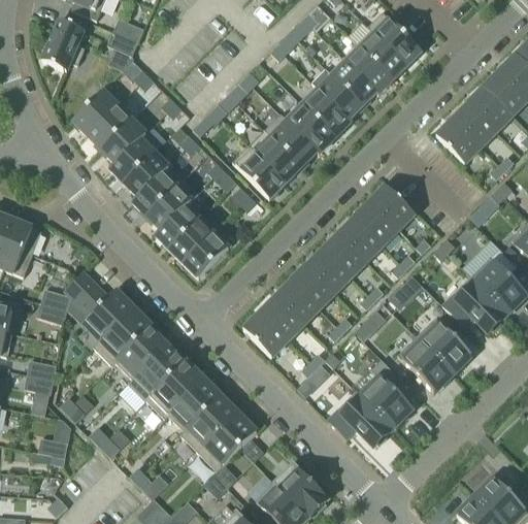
[(68,0),(75,3),(71,11),(96,22),(104,0),(68,0)]
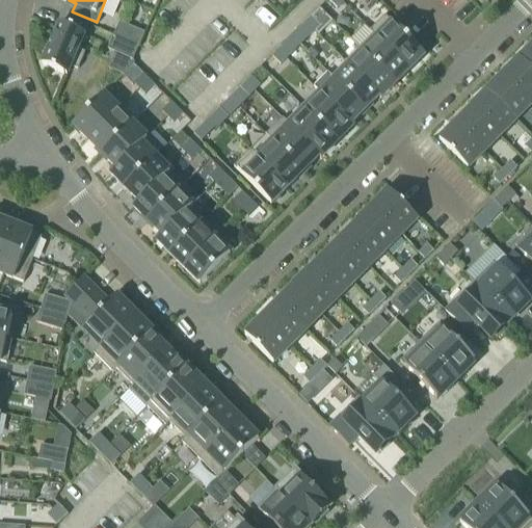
[(384,12),(370,27),(409,67),(424,52),(384,12)]
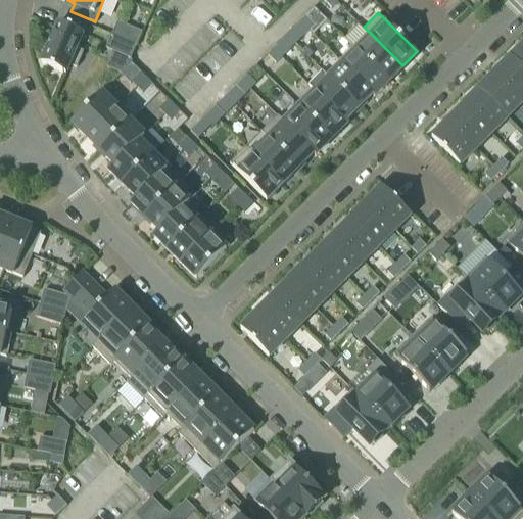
[(310,28),(315,22),(305,13),(300,19),(310,28)]
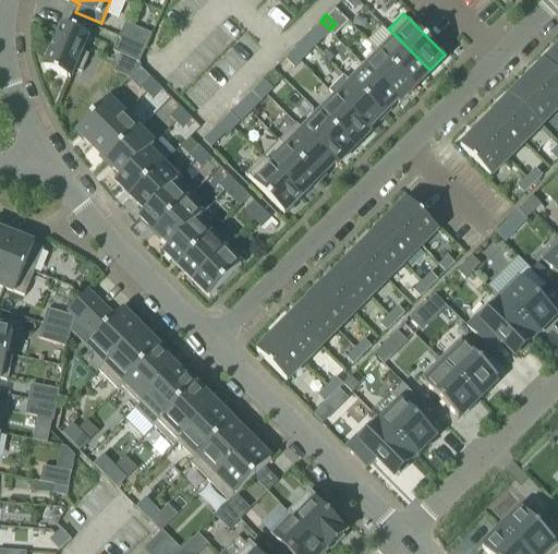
[(119,34),(145,46),(152,32),(125,20),(119,34)]
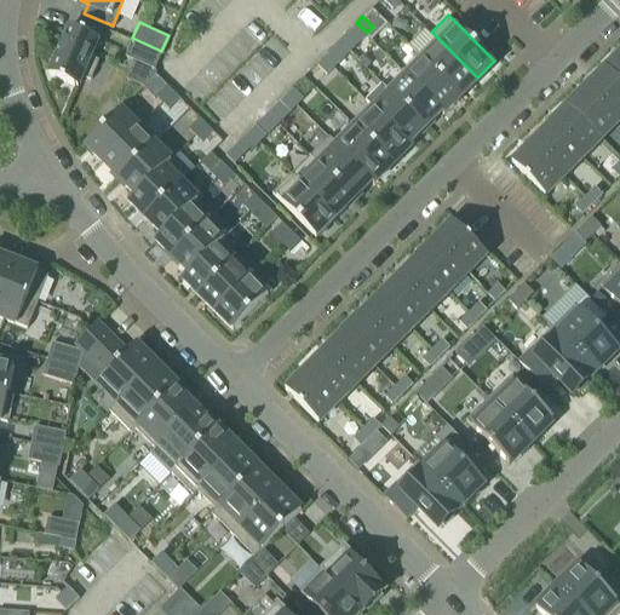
[(360,40),(367,33),(356,23),(350,29),(360,40)]
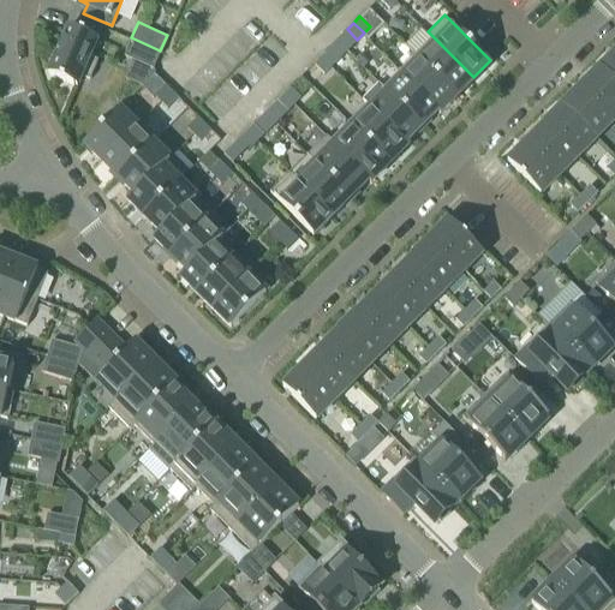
[(48,72),(77,84),(82,73),(89,77),(97,58),(89,54),(97,36),(69,24),(48,72)]
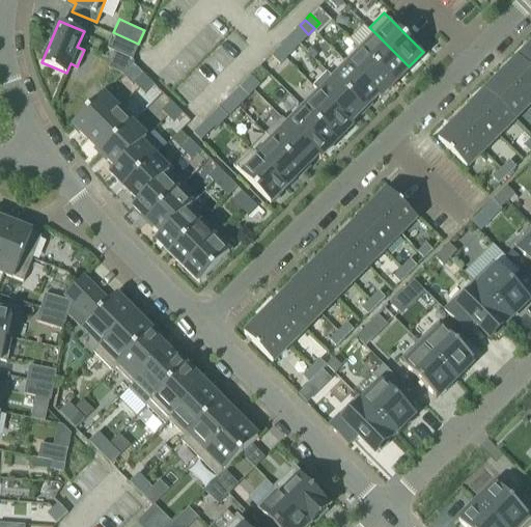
[(364,22),(350,35),(359,45),(394,81),(409,66),(369,27),(364,22)]
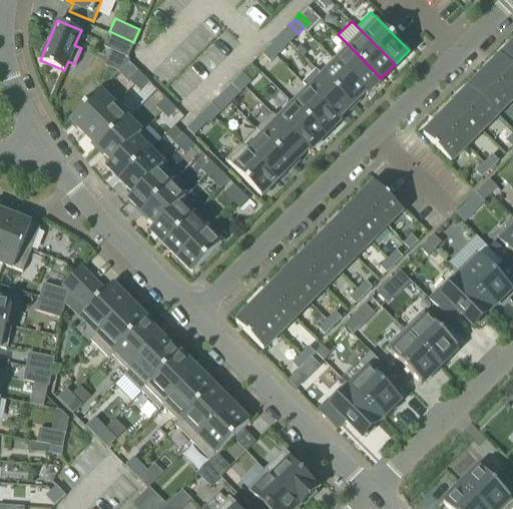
[(109,31),(103,44),(127,55),(133,42),(109,31)]
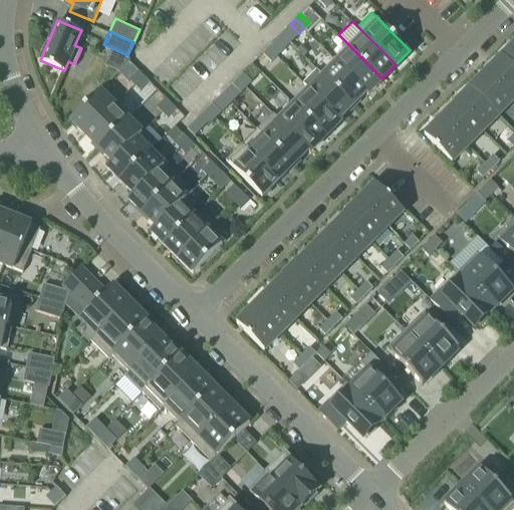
[(276,54),(282,49),(273,40),(268,46),(276,54)]
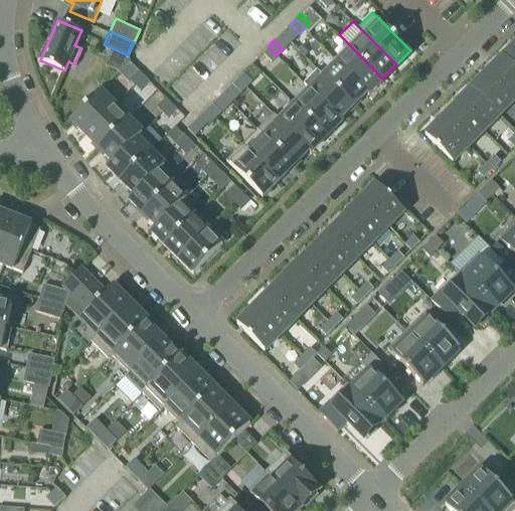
[(514,42),(502,55),(514,67),(514,42)]
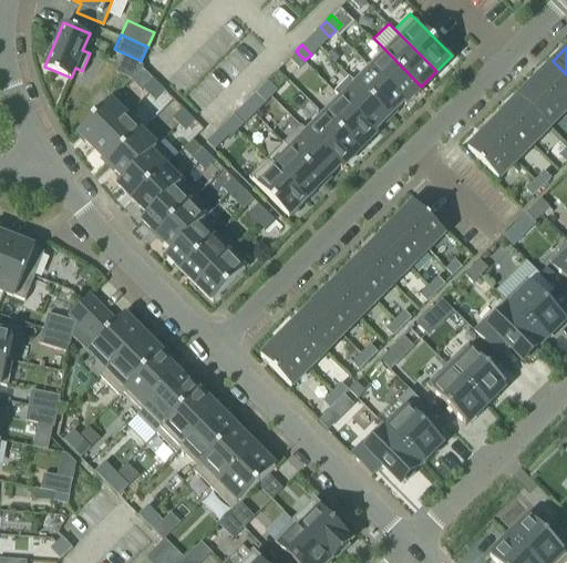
[(383,48),(368,63),(406,101),(421,86),(383,48)]
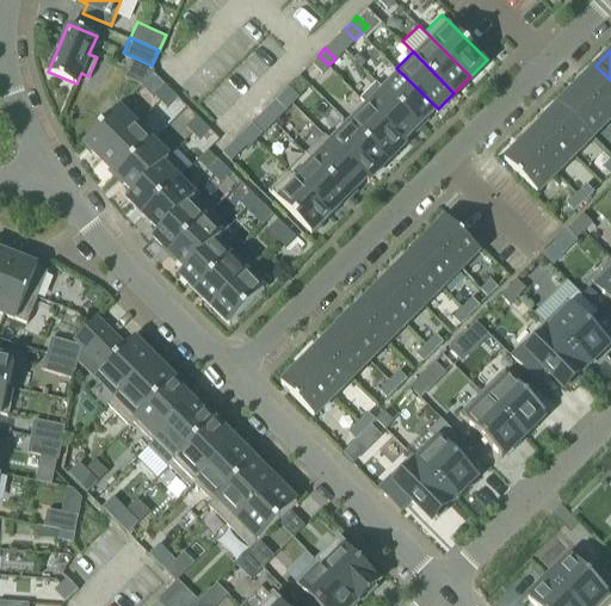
[(322,72),(328,65),(319,55),(312,61),(322,72)]
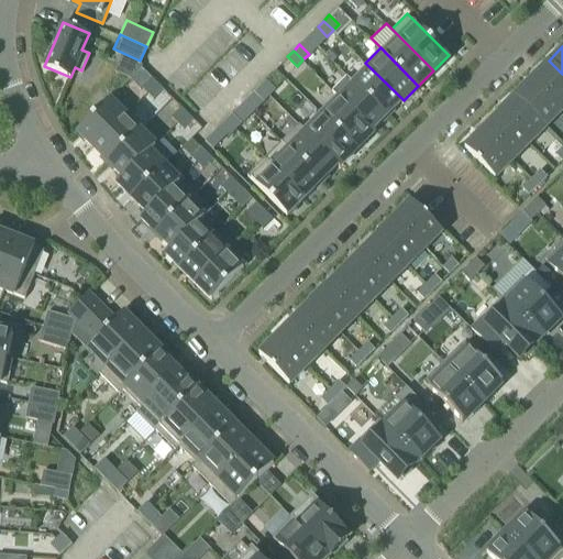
[(562,108),(562,107),(562,74),(549,61),(532,77),(562,108)]
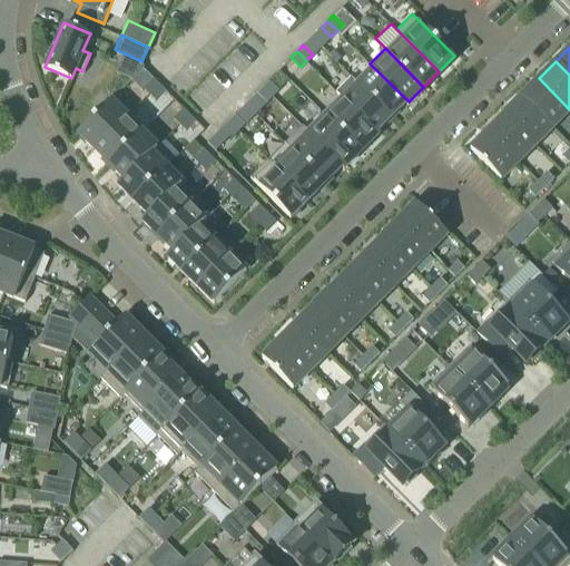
[(370,64),(355,78),(391,115),(405,100),(408,103),(409,101),(370,64)]
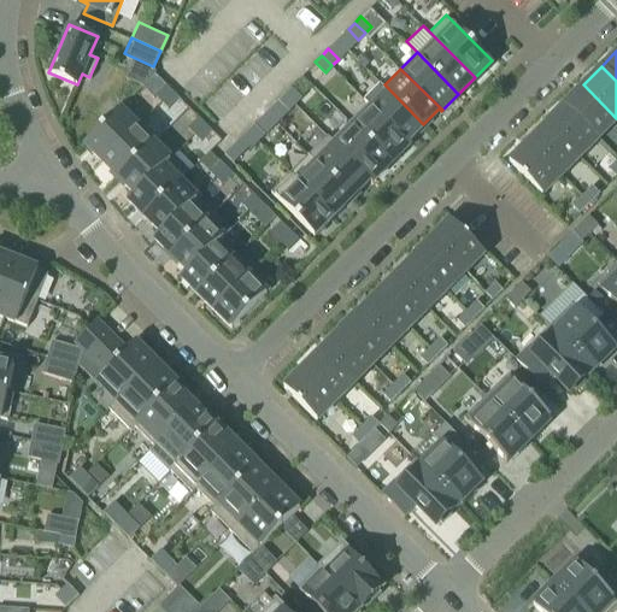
[(162,99),(171,89),(165,82),(156,93),(162,99)]
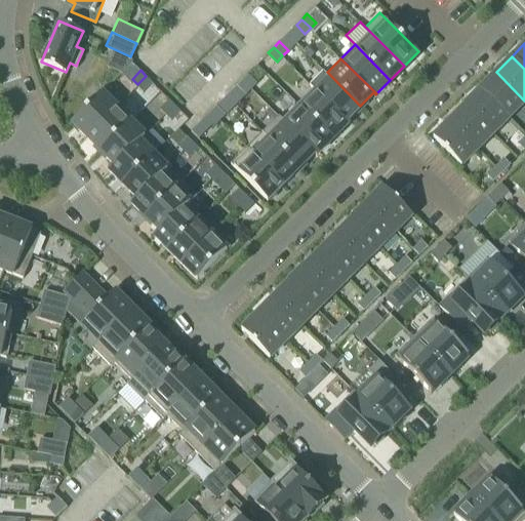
[(314,86),(313,86),(349,121),(347,119),(360,106),(327,72),(326,73),(330,76),(317,89),(314,86)]
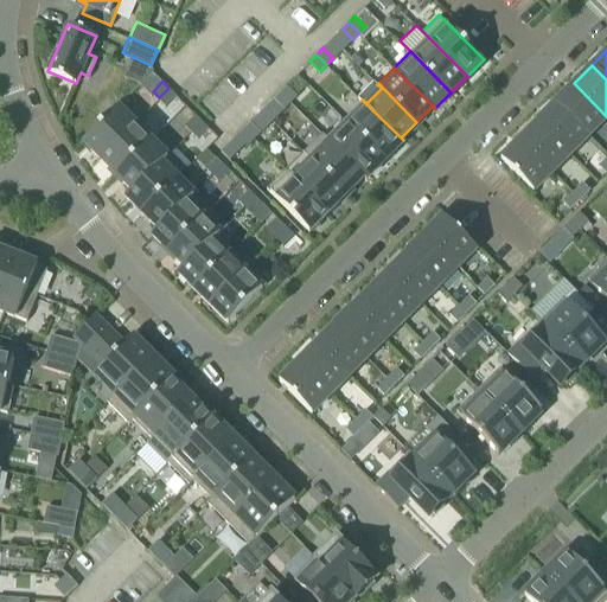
[(574,83),(556,101),(589,134),(606,116),(574,83)]
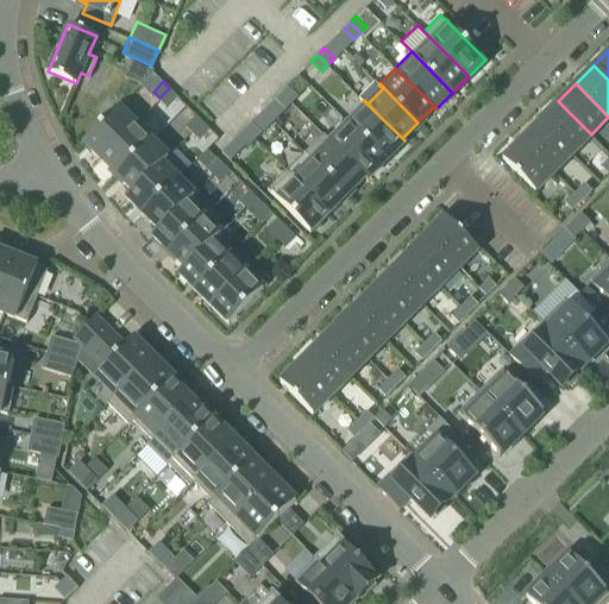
[(297,94),(288,85),(281,90),(292,101),(297,94)]
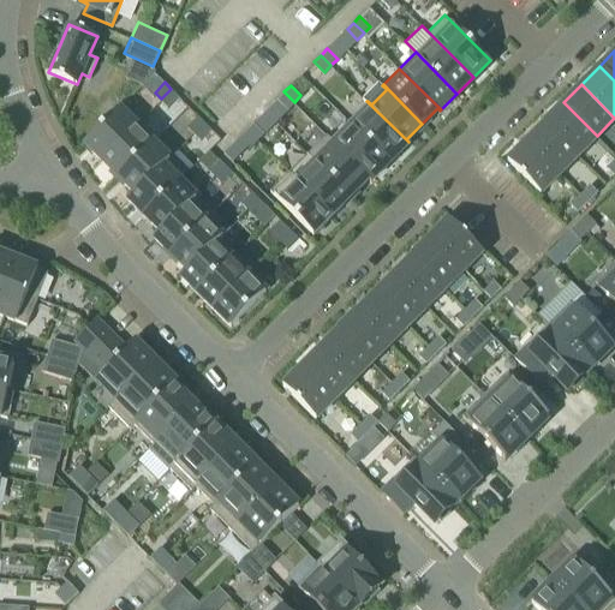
[(167,106),(178,95),(171,89),(161,99),(167,106)]
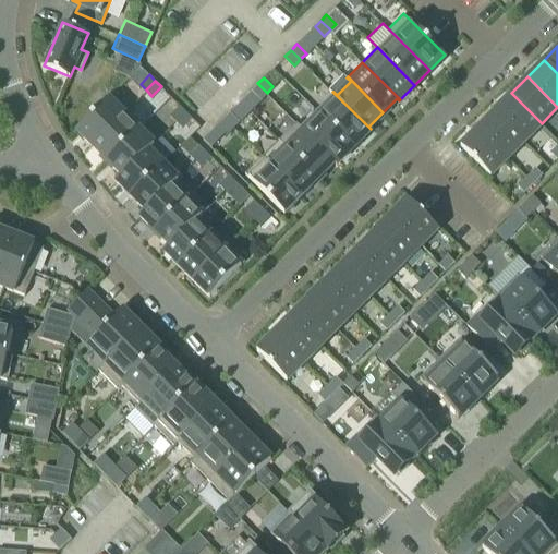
[(252,89),(261,98),(267,93),(257,83),(252,89)]
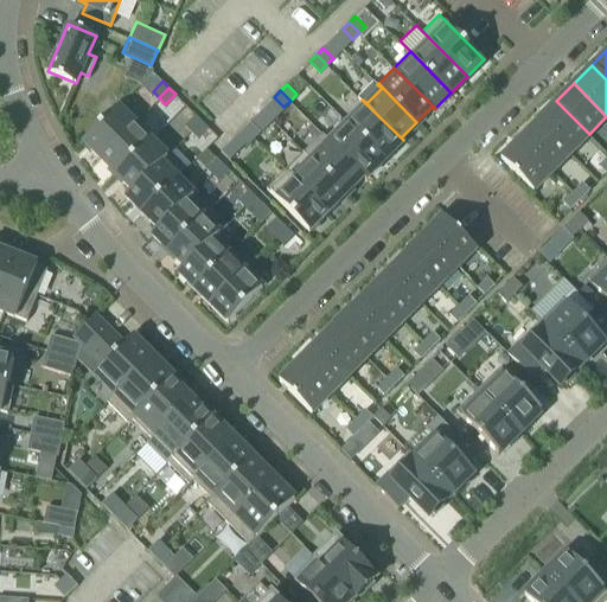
[(362,100),(344,117),(384,159),(403,140),(362,100)]
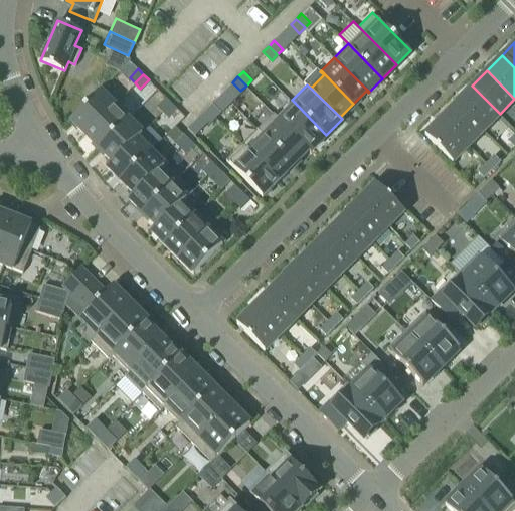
[(70,119),(84,133),(118,100),(104,86),(70,119)]
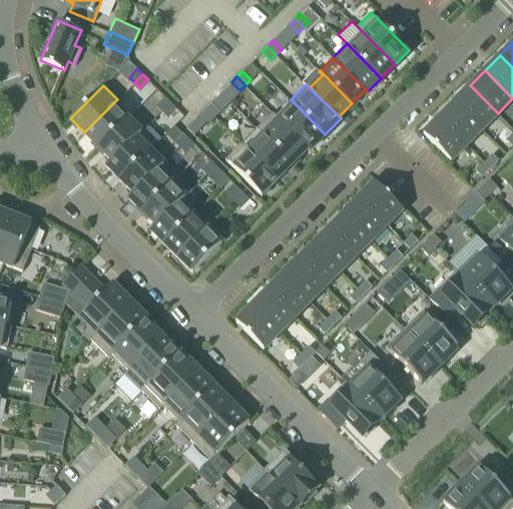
[(482,128),(498,113),(470,85),(455,100),(482,128)]
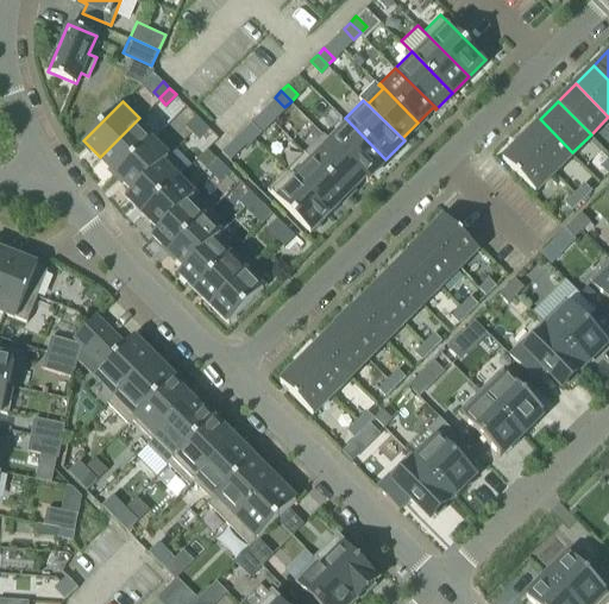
[(186,124),(192,130),(202,120),(195,113),(186,124)]
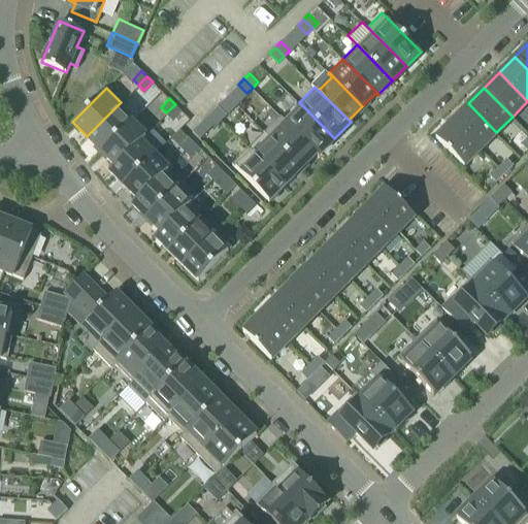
[(134,117),(121,102),(87,136),(100,150),(134,117)]
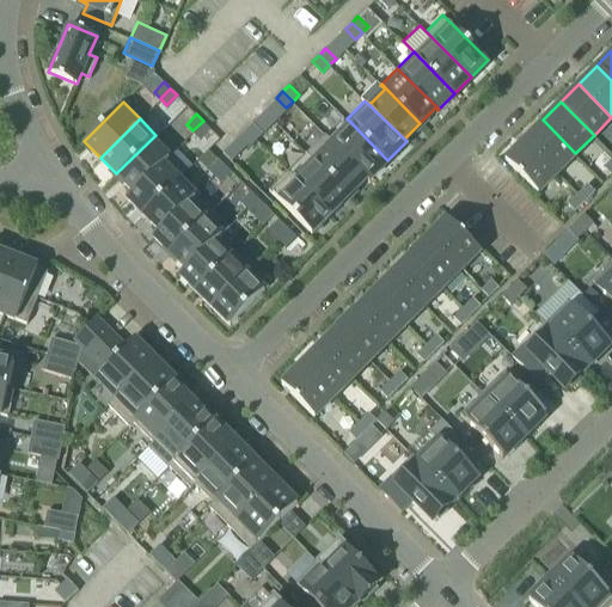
[(325,133),(324,133),(369,178),(387,160),(347,118),(337,129),(329,136),(325,133)]
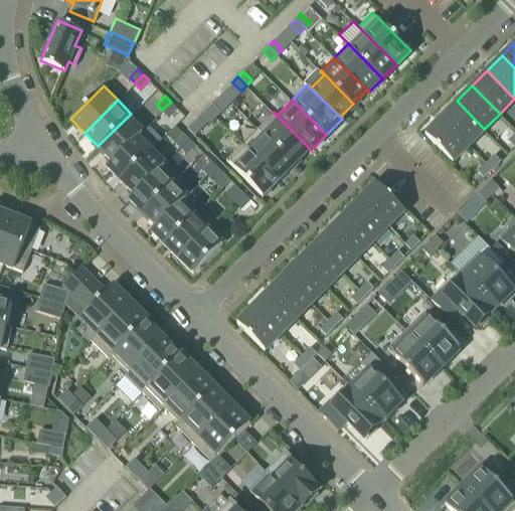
[(442,117),(469,144),(484,129),(457,101),(442,117)]
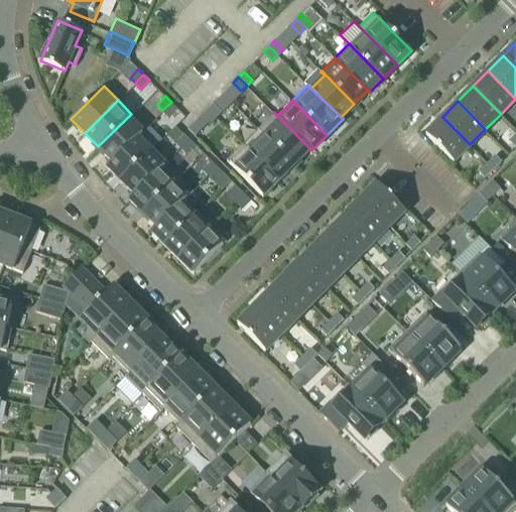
[(176,107),(171,102),(162,110),(168,116),(176,107)]
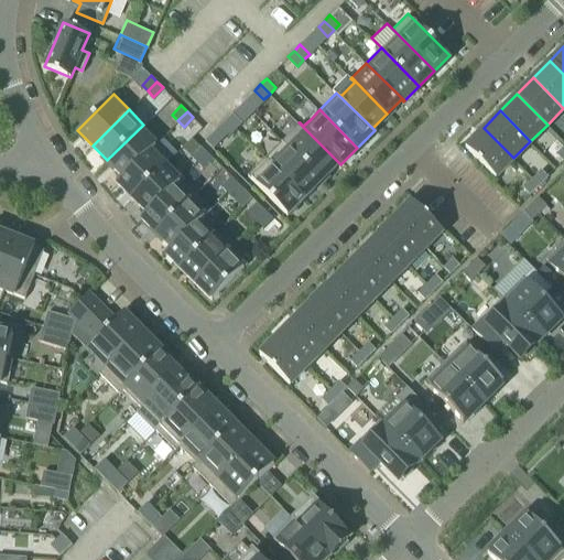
[(227,118),(236,127),(242,121),(232,112),(227,118)]
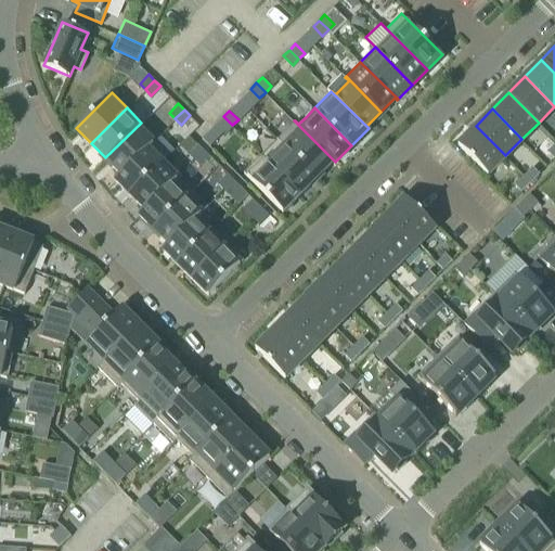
[(217,122),(227,131),(232,125),(223,116),(217,122)]
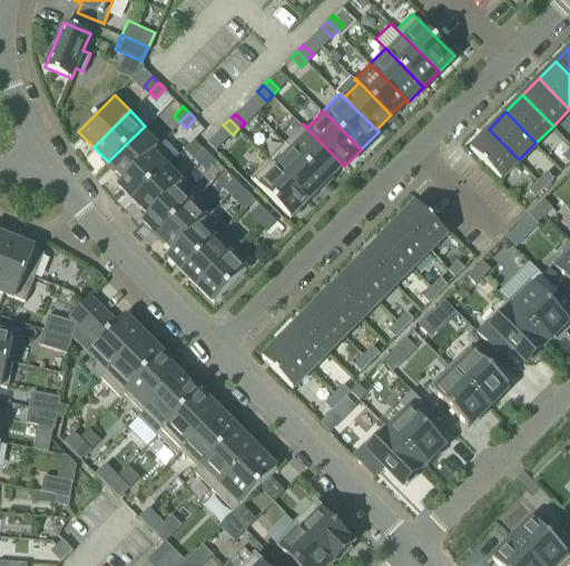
[(302,124),(285,140),(325,181),(342,165),(343,167),(344,166),(302,124)]
